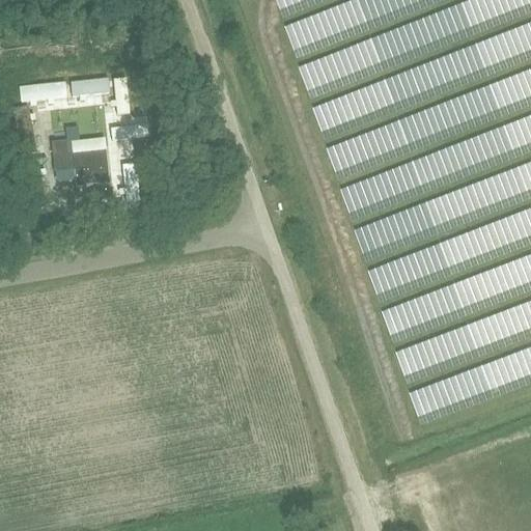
[(100,80),(64,83),(66,103),(101,100),(100,80)]
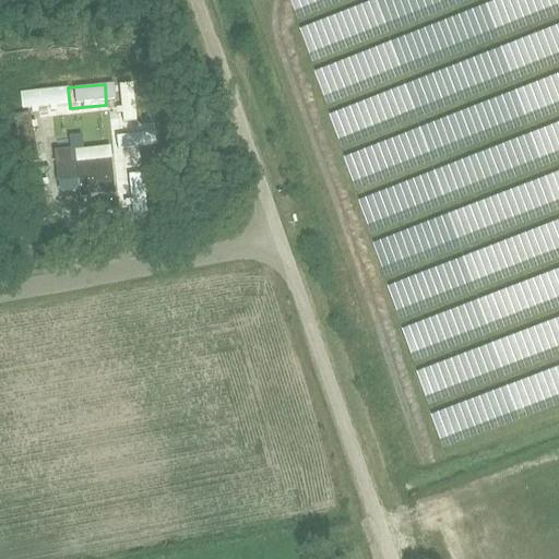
[(63,88),(28,92),(30,113),(66,109),(63,88)]
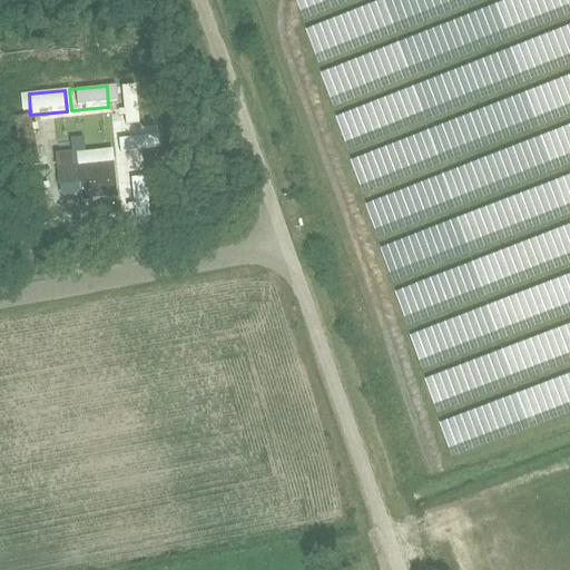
[(139,96),(119,98),(123,128),(143,126),(139,96)]
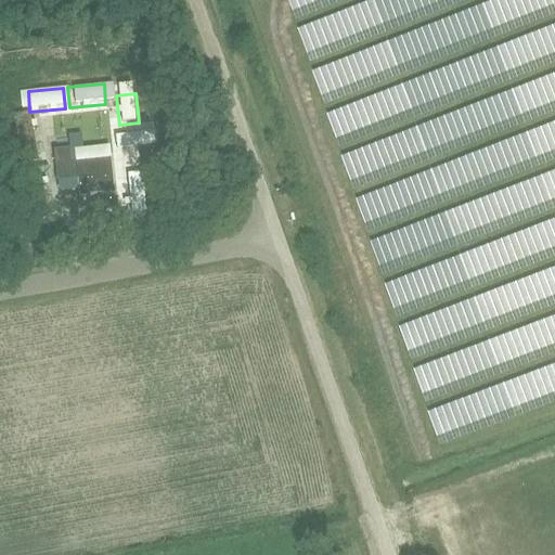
[(140,127),(119,129),(121,157),(143,156),(140,127)]
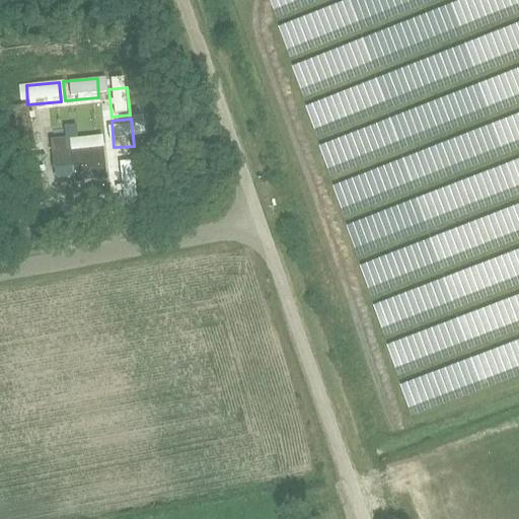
[(28,125),(28,160),(46,160),(46,125),(28,125)]
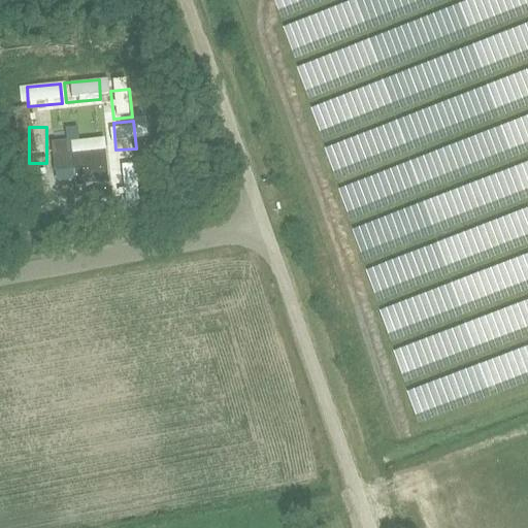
[(67,154),(66,142),(51,143),(54,172),(73,170),(75,187),(109,184),(105,150),(67,154)]
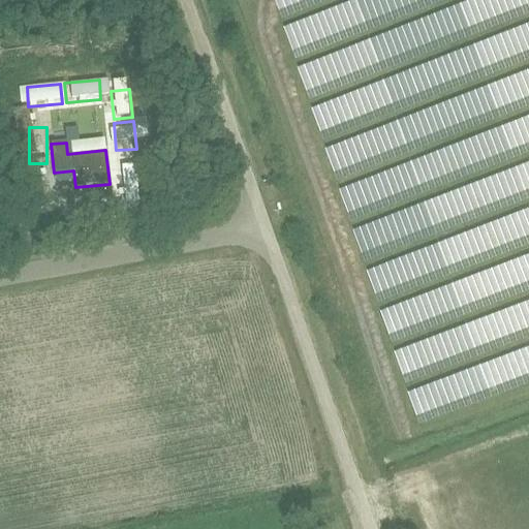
[(137,151),(117,153),(119,180),(141,178),(137,151)]
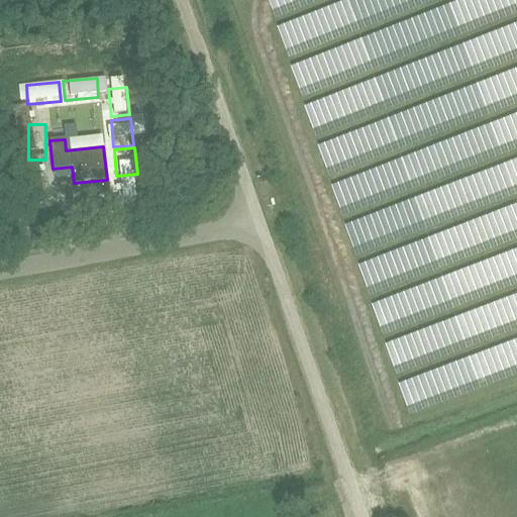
[(28,164),(28,198),(44,198),(44,164),(28,164)]
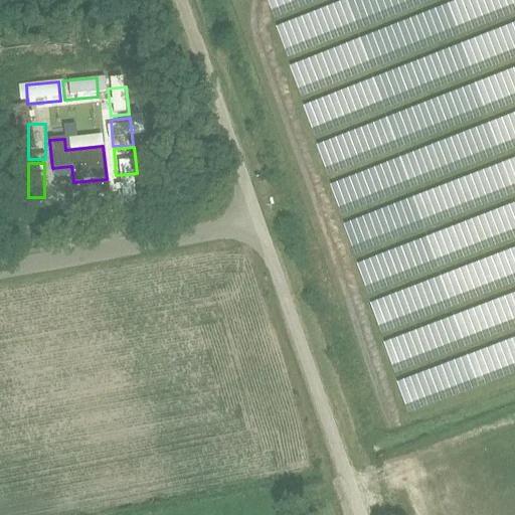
[(119,188),(77,192),(79,210),(121,206),(119,188)]
